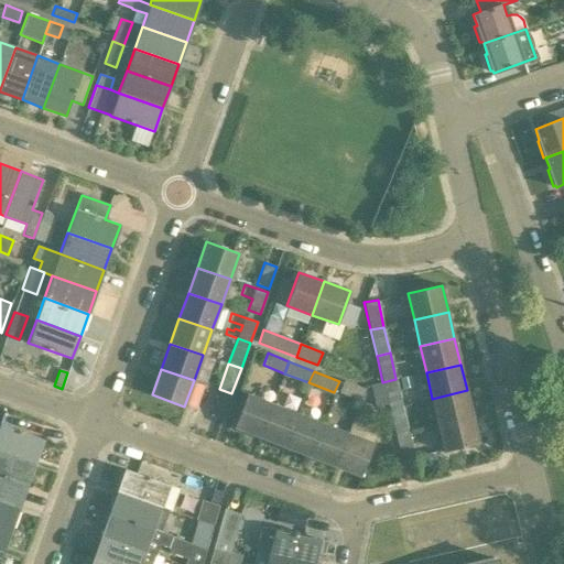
[(389,408),(402,405),(396,379),(382,382),(388,403),(389,408)]
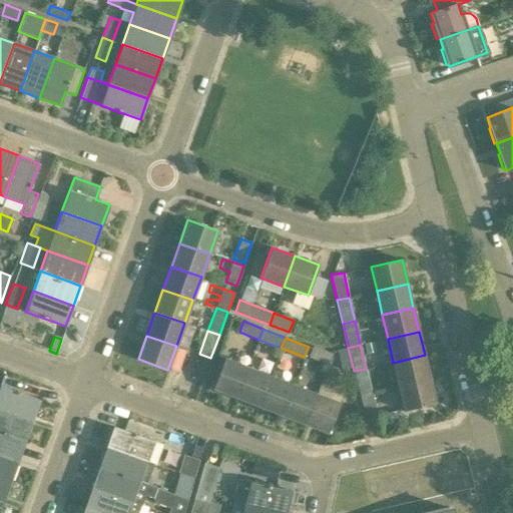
[(332,354),(313,346),(309,357),(328,365),(332,354)]
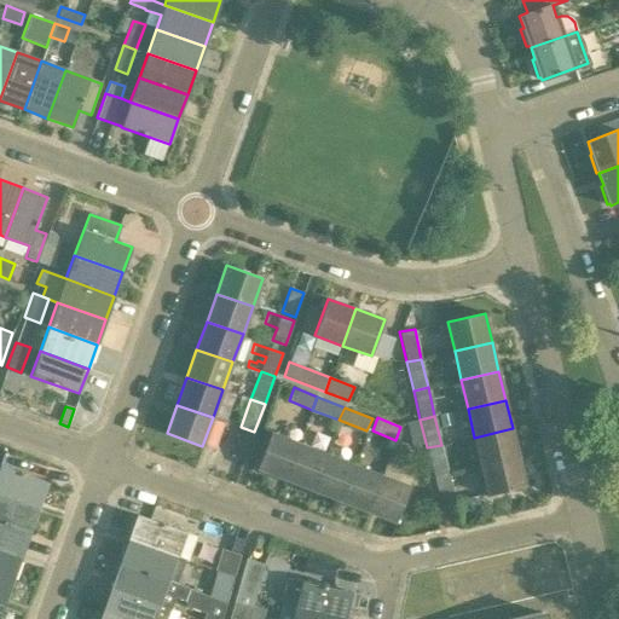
[(420,420),(408,422),(412,446),(426,443),(420,420)]
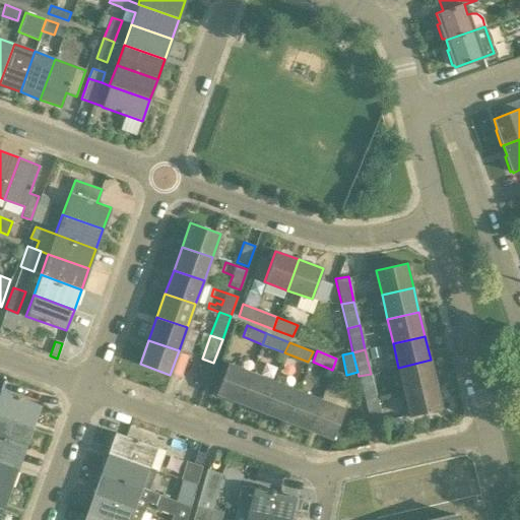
[(194,382),(205,386),(213,363),(202,359),(194,382)]
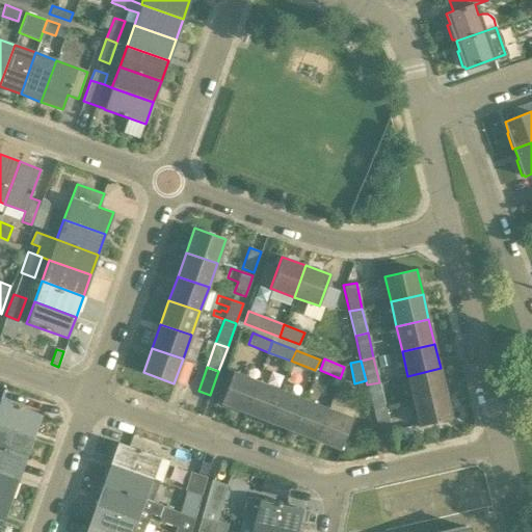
[(441,368),(407,376),(414,400),(446,393),(441,368)]
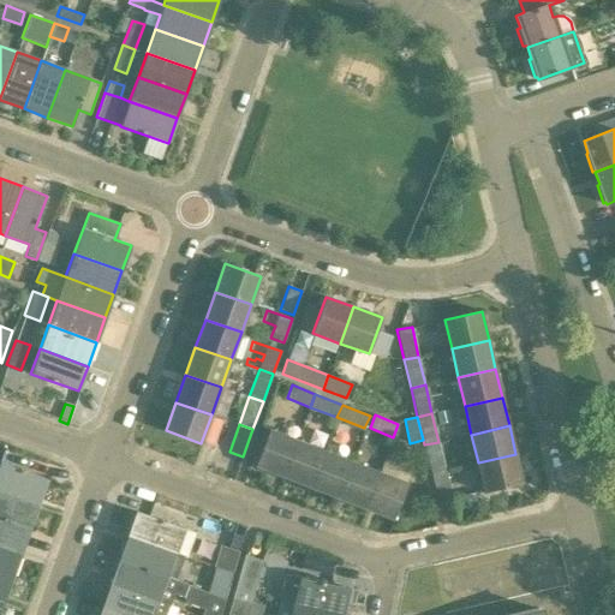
[(282,476),(297,440),(269,429),(255,465),(282,476)]
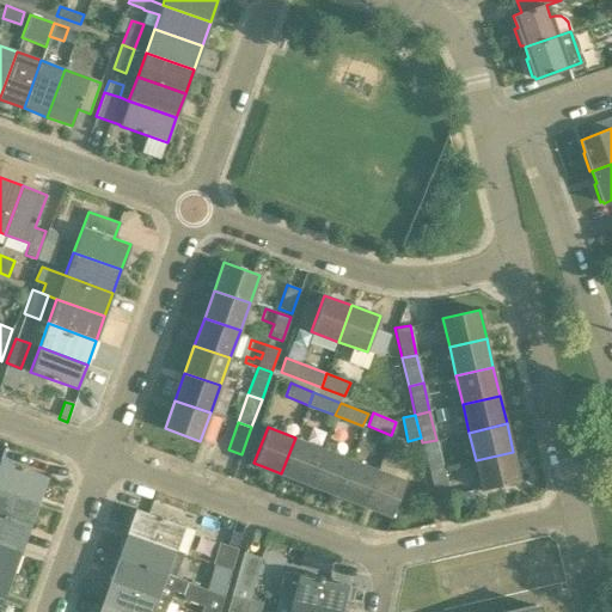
[(295,438),(281,473),(308,484),(323,448),(295,438)]
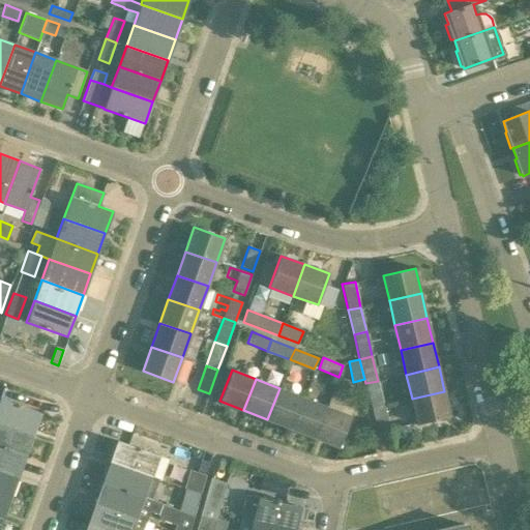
[(372,408),(383,405),(378,381),(365,383),(372,408)]
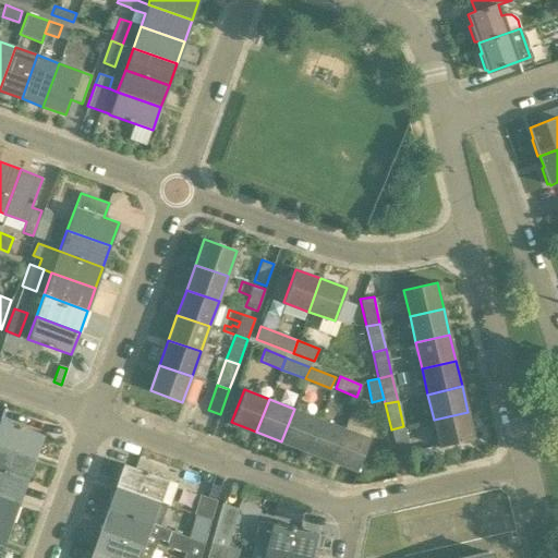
[(294,409),(281,441),(306,451),(318,419),(294,409)]
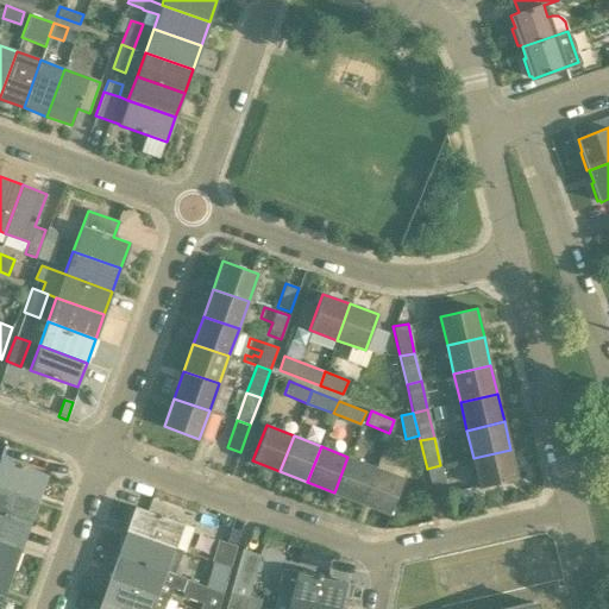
[(510,450),(473,458),(481,488),(518,479),(510,450)]
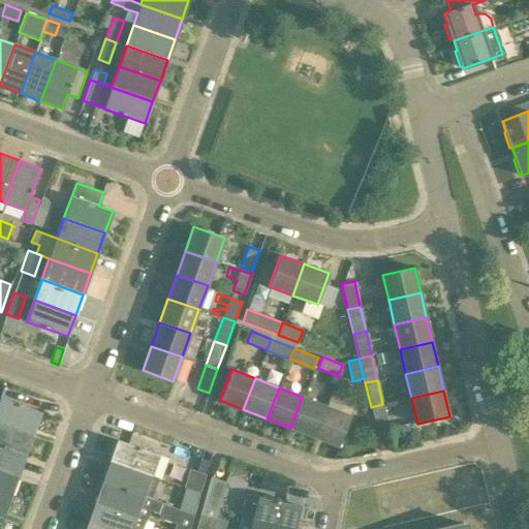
[(0,422),(33,433),(40,412),(0,397),(0,422)]
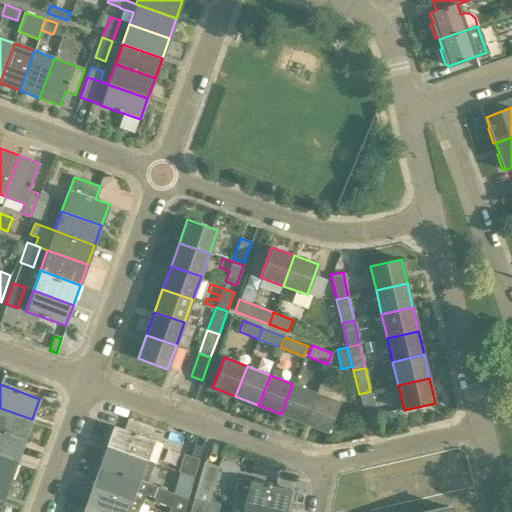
[(292,384),(281,414),(303,423),(315,393),(292,384)]
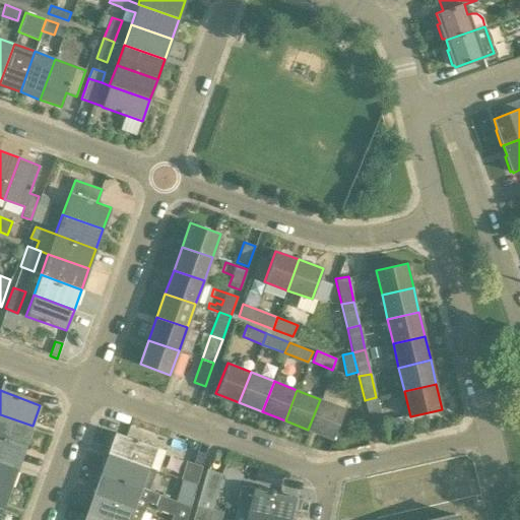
[(369,420),(381,417),(376,397),(365,400),(369,420)]
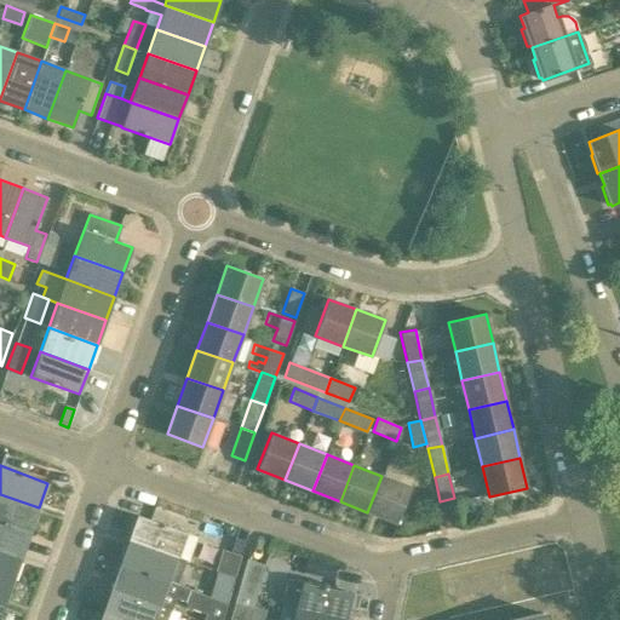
[(382,476),(367,512),(396,523),(409,487),(382,476)]
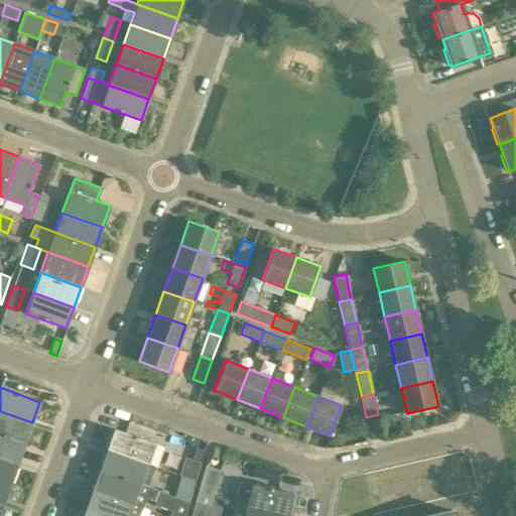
[(32,422),(0,411),(0,433),(25,442),(32,422)]
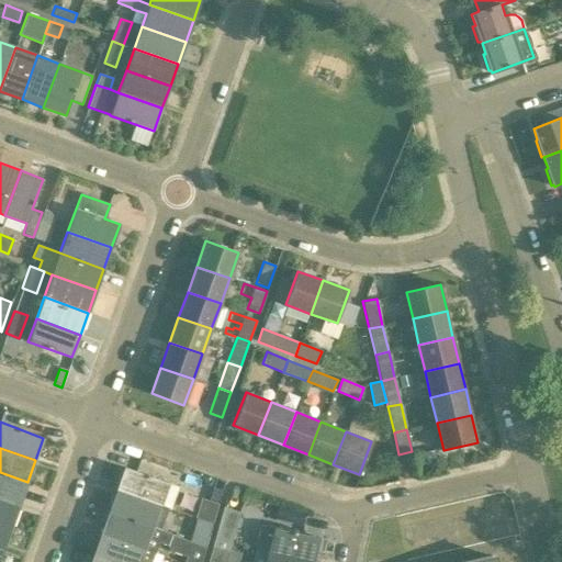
[(115,490),(168,508),(168,507),(170,508),(178,487),(123,468),(115,490)]
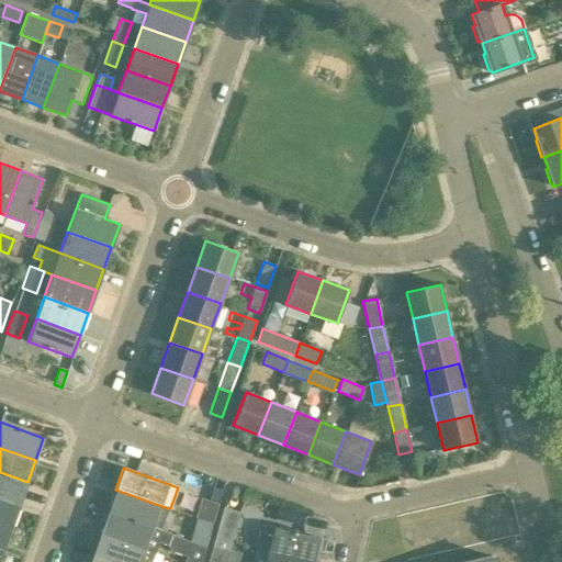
[(27,482),(0,472),(0,496),(20,504),(27,482)]
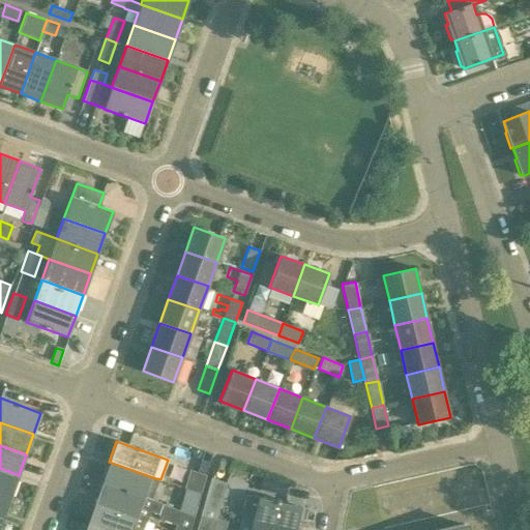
[(158,479),(109,462),(101,482),(151,500),(158,479)]
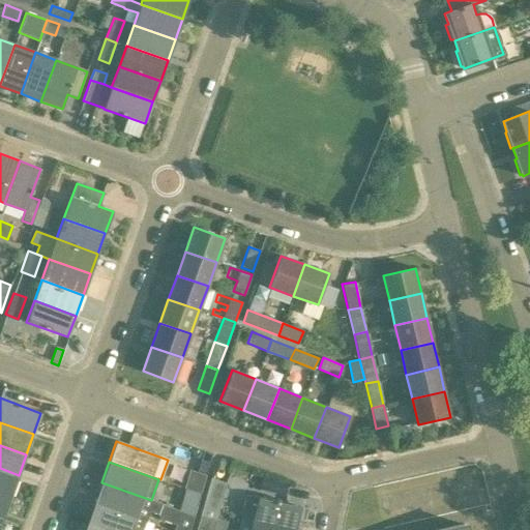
[(19,475),(0,468),(0,492),(10,496),(19,475)]
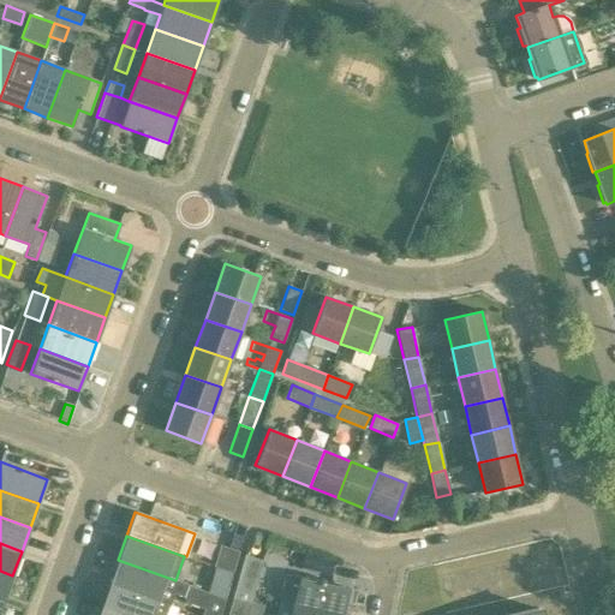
[(239,551),(224,547),(224,545),(220,545),(214,567),(215,567),(232,573),(239,551)]
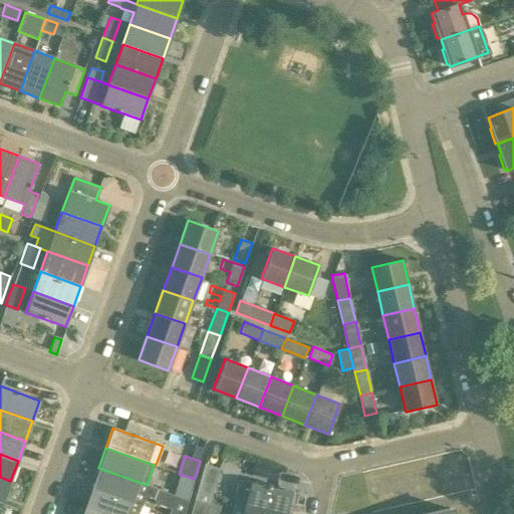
[(220,469),(205,463),(196,493),(212,496),(220,469)]
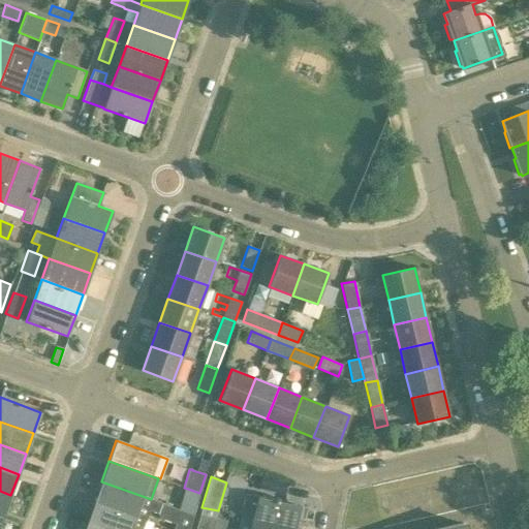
[(272,477),(270,492),(284,495),(287,480),(272,477)]
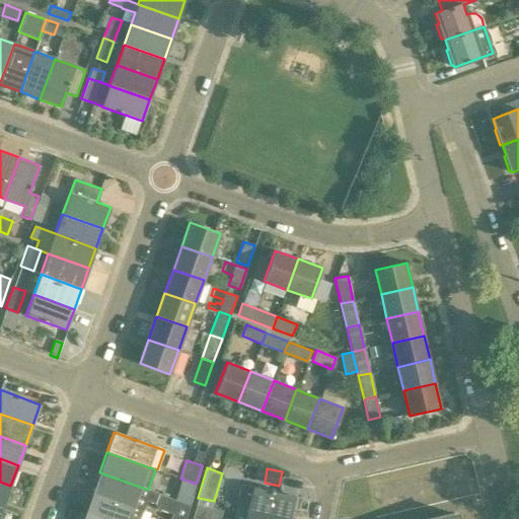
[(91,493),(143,511),(147,501),(154,504),(156,508),(171,514),(169,518),(186,518),(191,505),(176,500),(175,501),(148,490),(99,472),(91,493)]
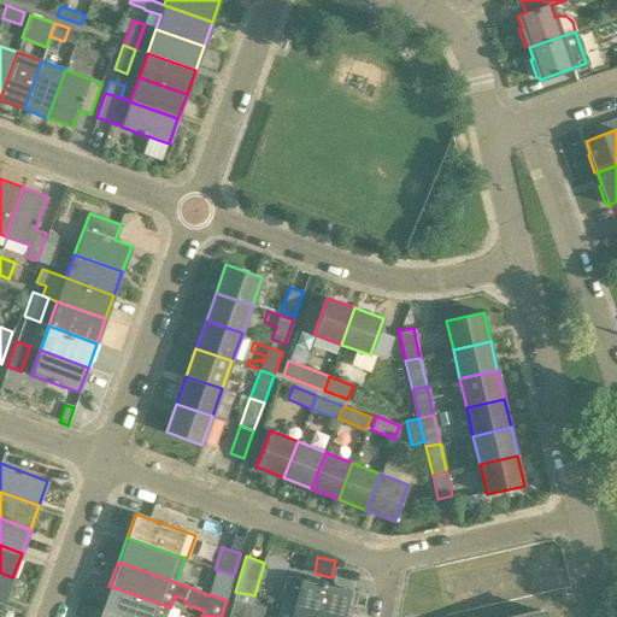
[(233,575),(216,569),(210,594),(227,600),(233,575)]
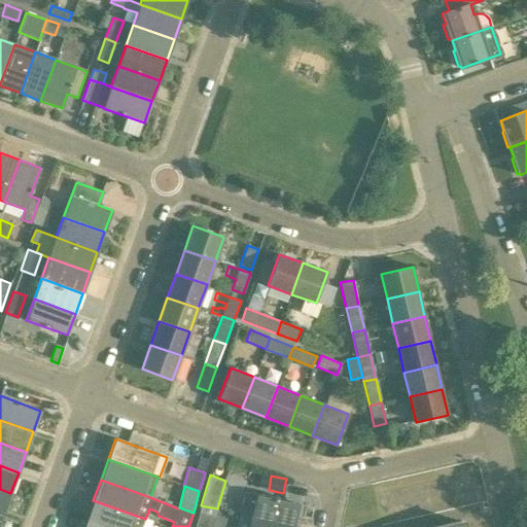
[(10,493),(0,489),(0,513),(3,514),(10,493)]
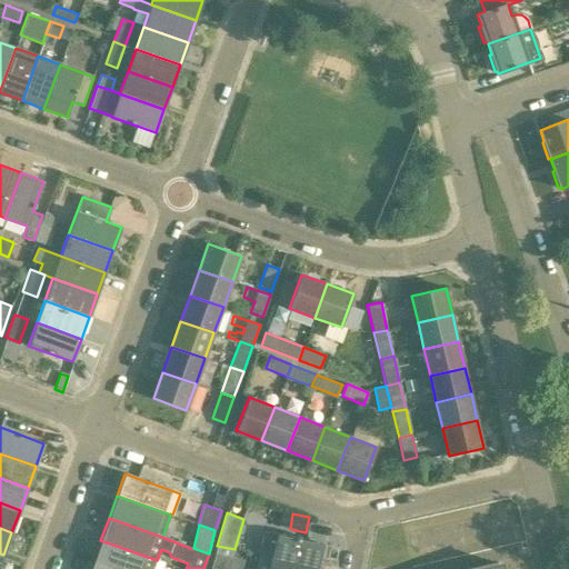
[(322,543),(277,533),(263,531),(259,555),(271,558),(317,568),(322,543)]
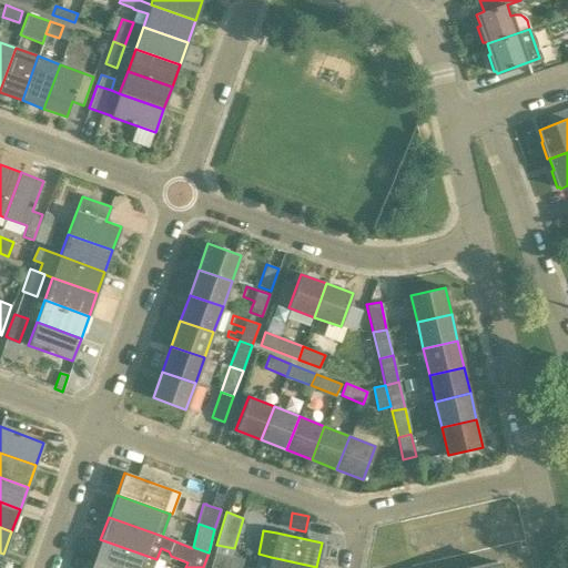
[(153,567),(156,559),(100,539),(93,560),(112,567),(153,567)]
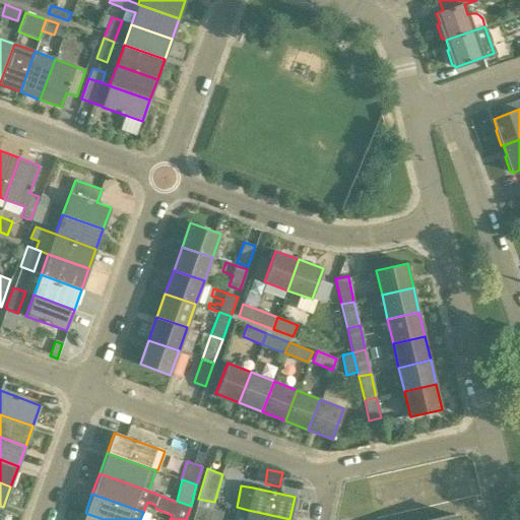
[(209,519),(214,502),(198,499),(193,519),(194,519),(209,519)]
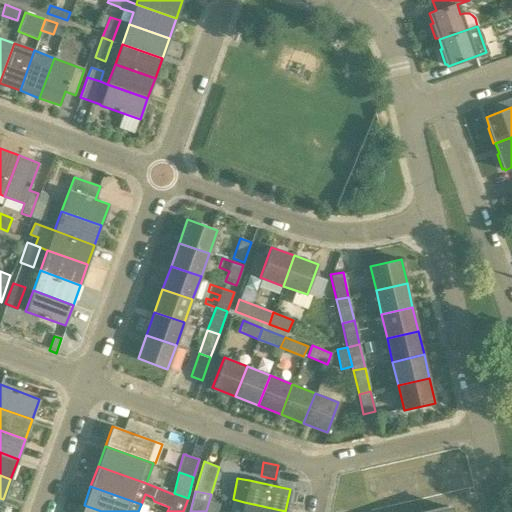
[(242,511),(285,511),(244,502),(242,511)]
